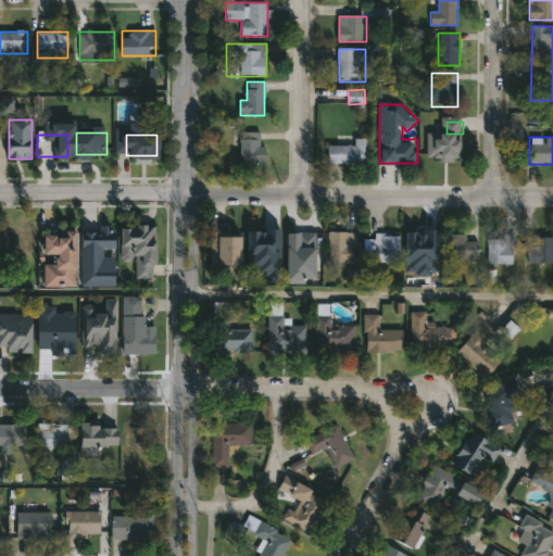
[(240,165),(240,138),(264,138),(264,165),(240,165)]
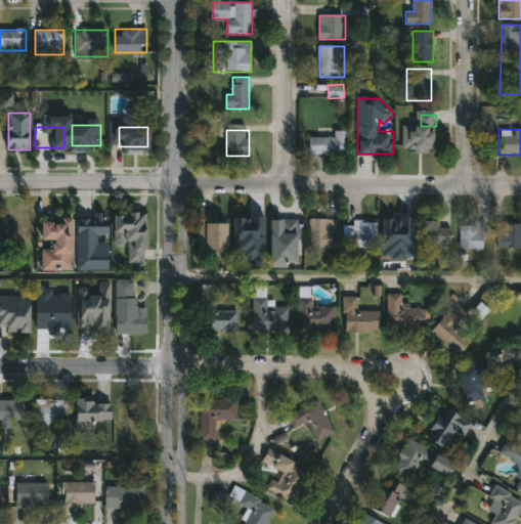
[(335,137),(335,131),(348,131),(348,156),(309,156),(309,137),(335,137)]
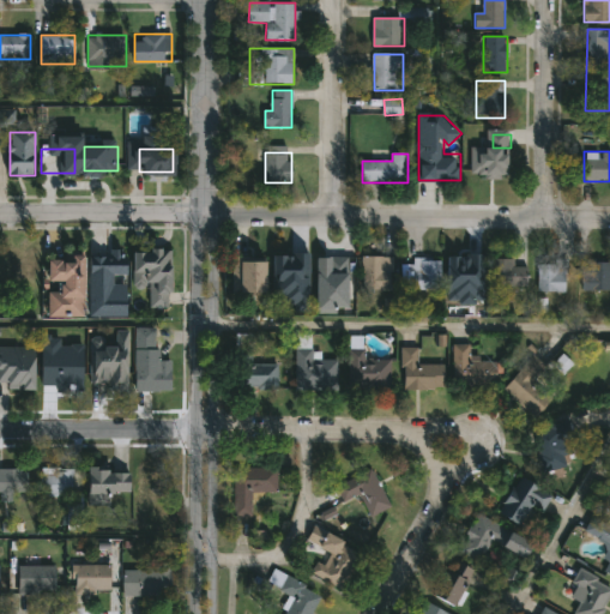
[(505,154),(505,160),(505,181),(488,181),(488,175),(471,175),(471,154),(505,154)]
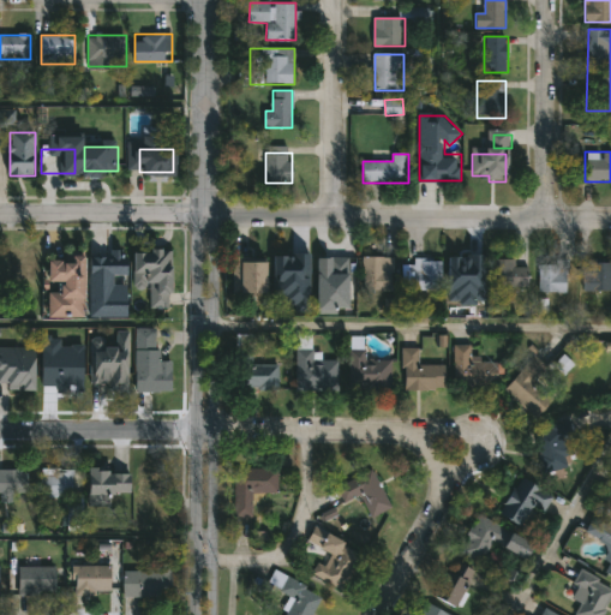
[(135,287),(135,251),(173,250),(173,308),(150,309),(150,287),(135,287)]
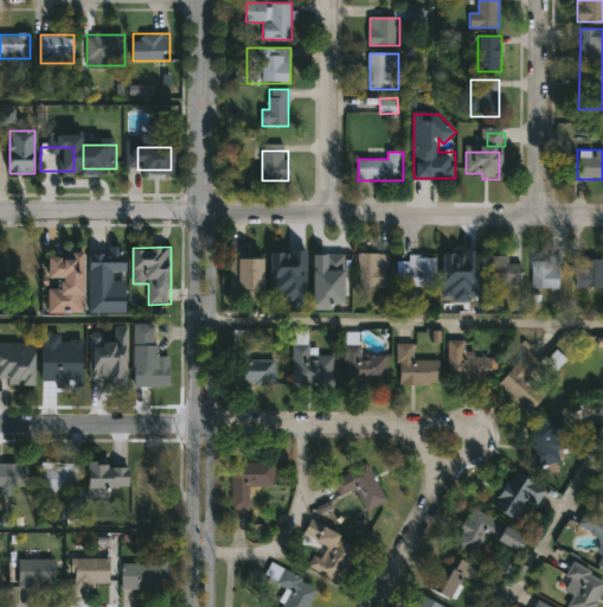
[(124,270),(114,270),(114,280),(127,280),(127,312),(92,312),(92,249),(124,249),(124,270)]
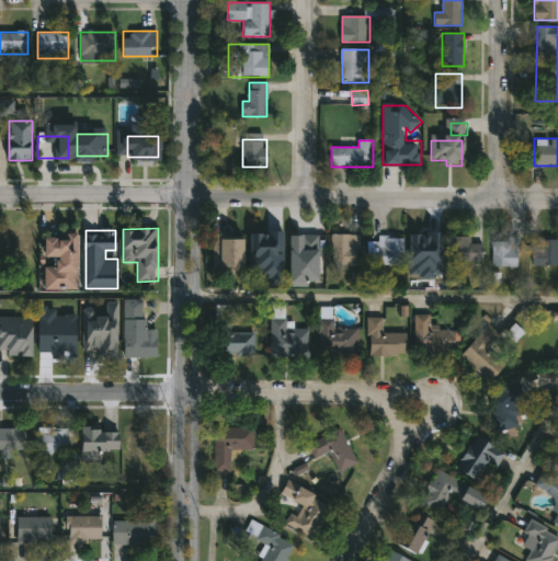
[(78,290),(45,289),(46,267),(57,267),(57,258),(46,258),(46,238),(67,238),(67,231),(79,231),(78,290)]
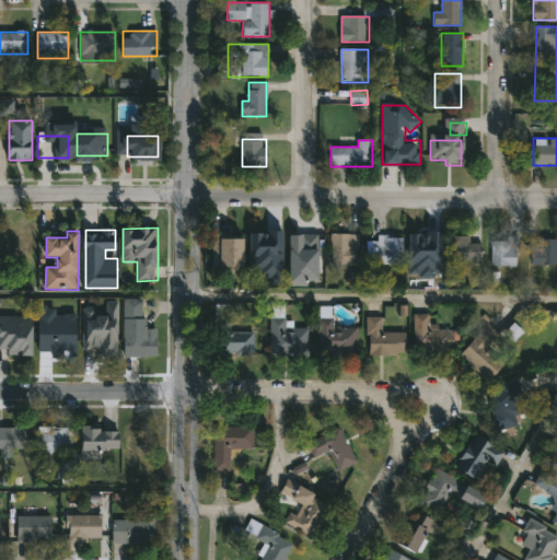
[(251,270),(251,232),(283,232),(283,283),(270,283),(270,277),(258,277),(258,270),(251,270)]
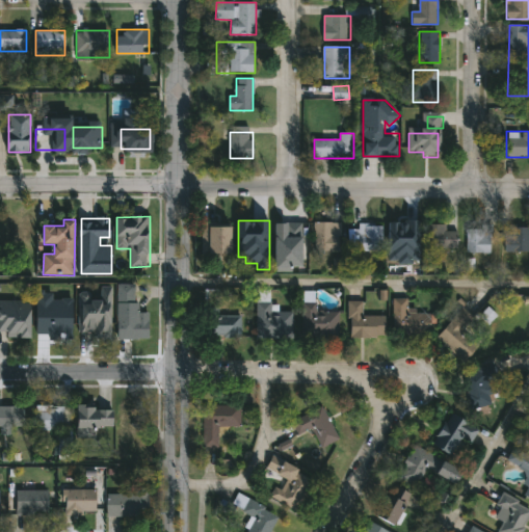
[(7,221),(7,243),(34,243),(34,221),(7,221)]
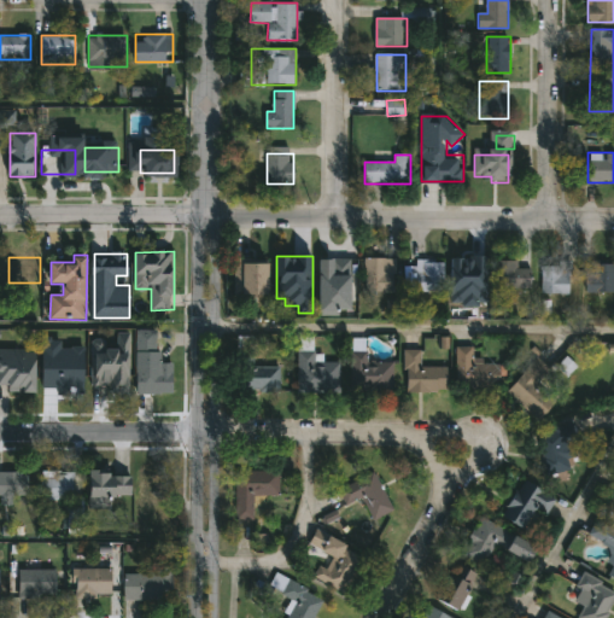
[(352,258),(352,310),(338,310),(338,313),(321,313),(321,258),(352,258)]
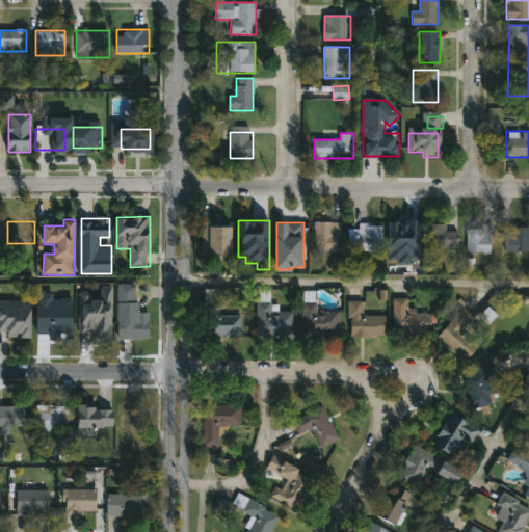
[(341,222),(341,251),(315,251),(315,222),(341,222)]
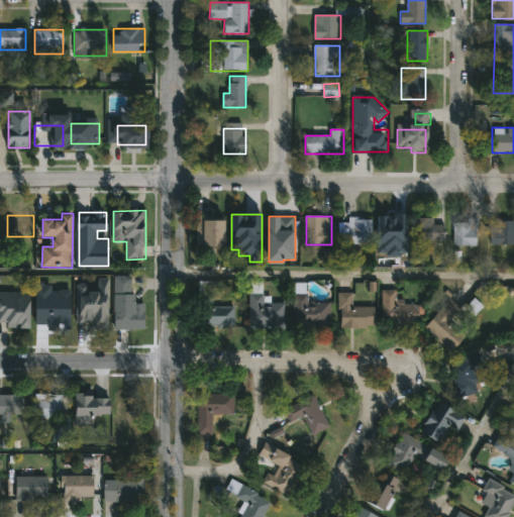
[(196,246),(196,218),(226,218),(226,246),(196,246)]
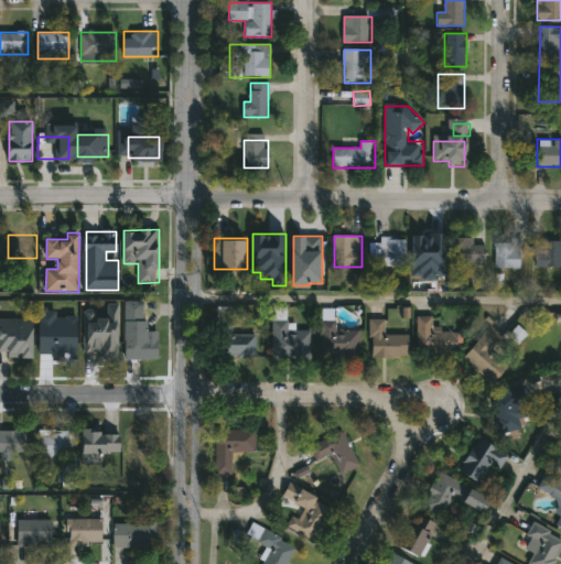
[(407,266),(370,266),(370,238),(407,238),(407,266)]
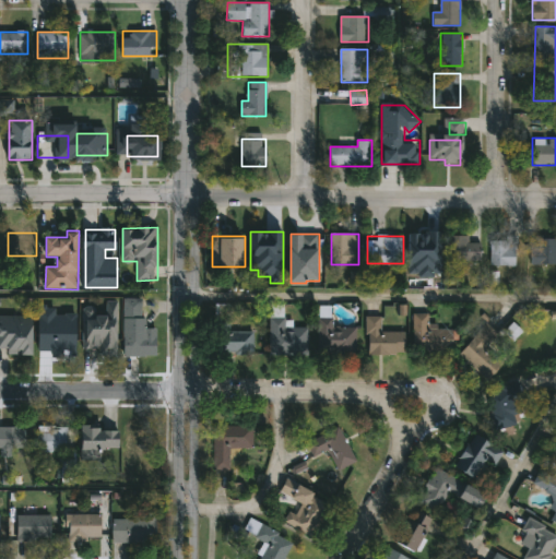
[(442,236),(442,261),(410,261),(410,236),(442,236)]
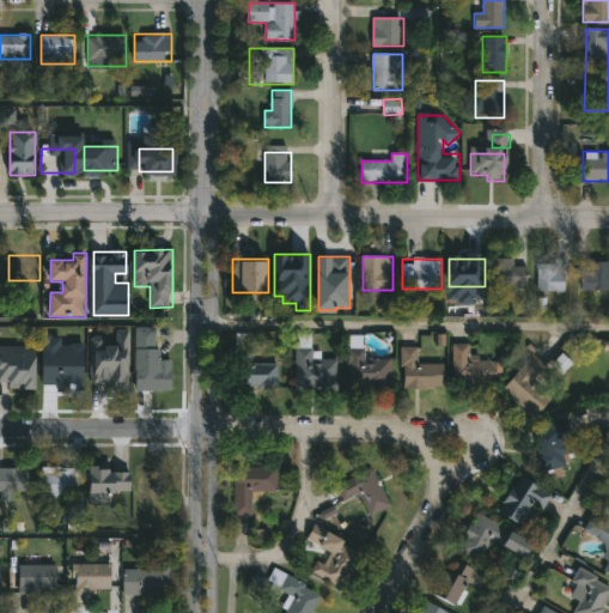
[(515,259),(515,266),(527,266),(527,286),(493,286),(493,259),(515,259)]
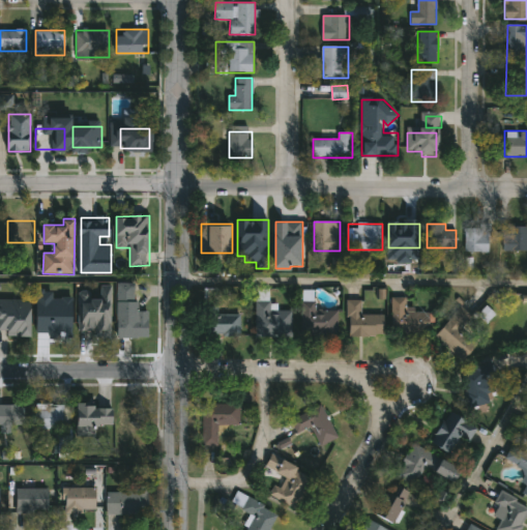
[(490,225),(490,252),(465,252),(465,225),(490,225)]
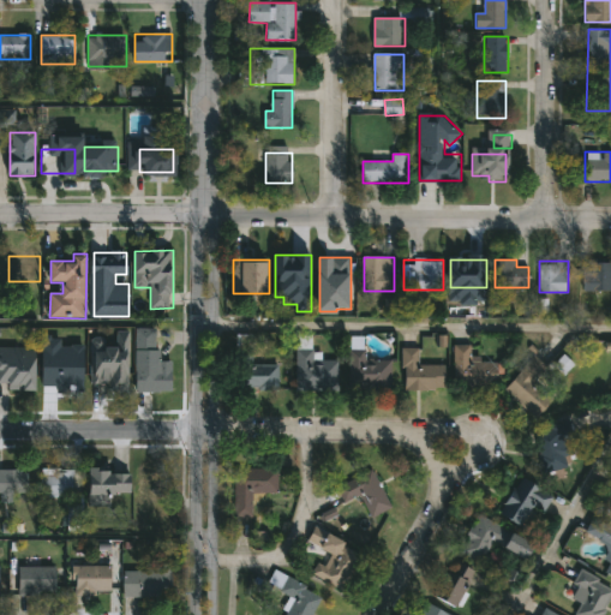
[(610,291),(583,291),(583,262),(610,262),(610,291)]
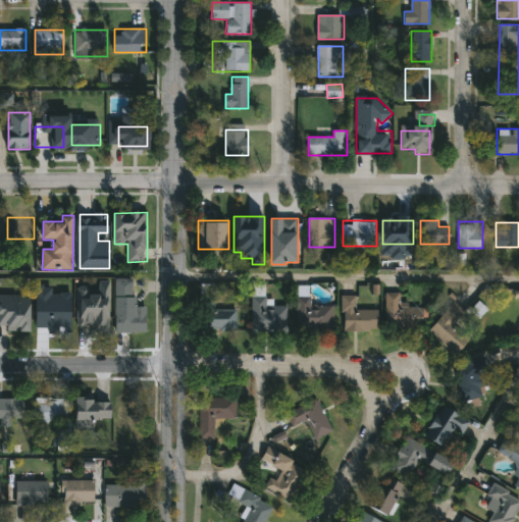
[(112,277),(112,321),(78,320),(78,282),(89,282),(89,291),(100,292),(101,277),(112,277)]
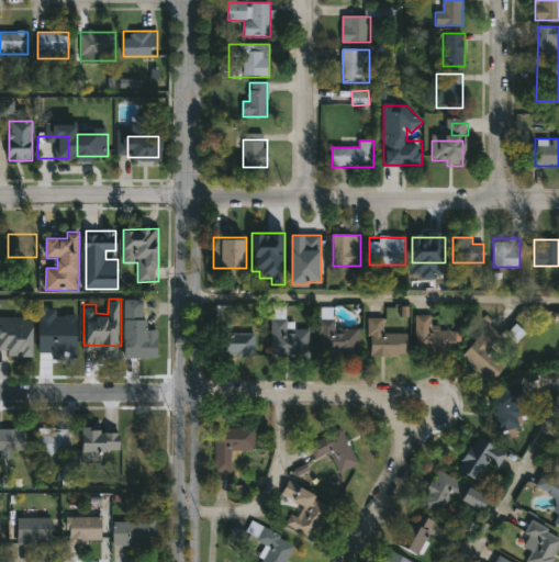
[(144,300),(144,330),(158,330),(158,358),(124,358),(124,300),(144,300)]
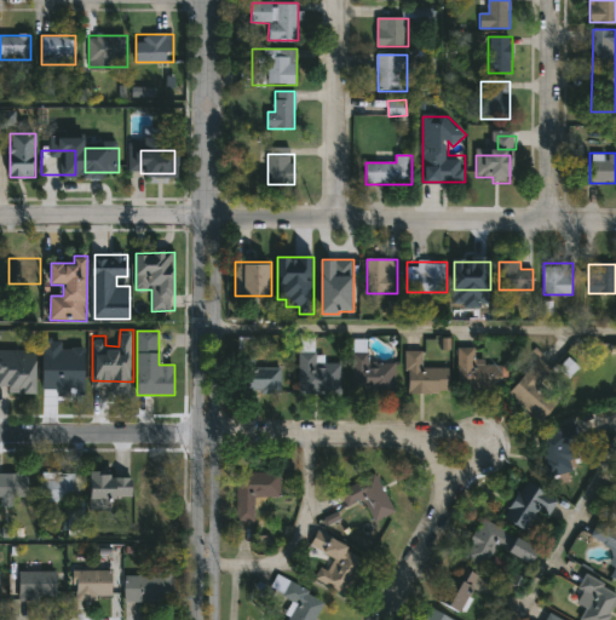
[(459,389),(459,348),(476,348),(476,363),(505,363),(505,389),(459,389)]
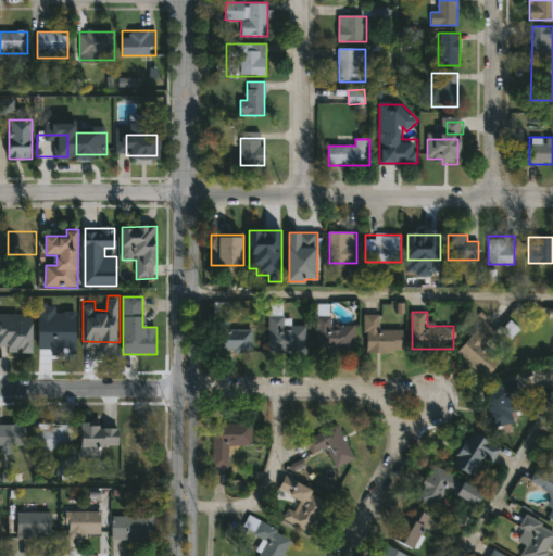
[(214,314),(228,314),(228,329),(253,329),(253,352),(214,352),(214,314)]
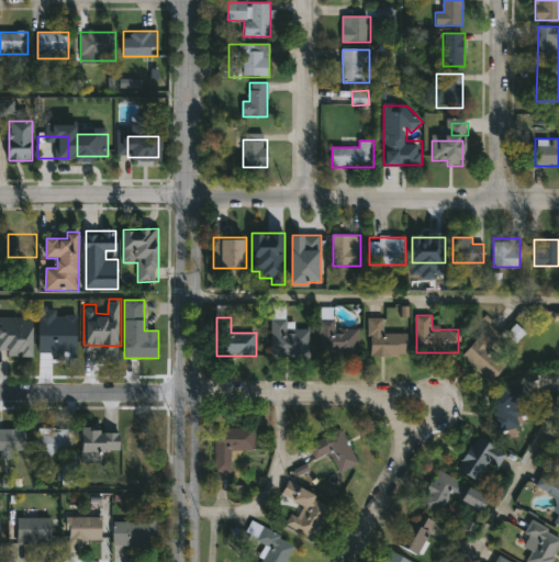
[(34,357),(8,357),(8,351),(0,351),(0,318),(34,318),(34,357)]
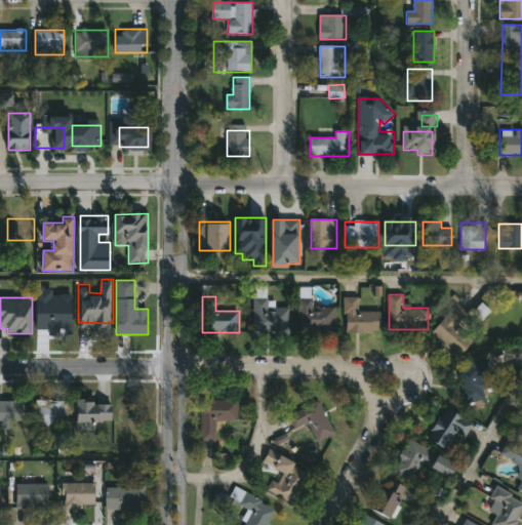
[(358,312),(382,312),(382,333),(345,333),(345,297),(358,297),(358,312)]
